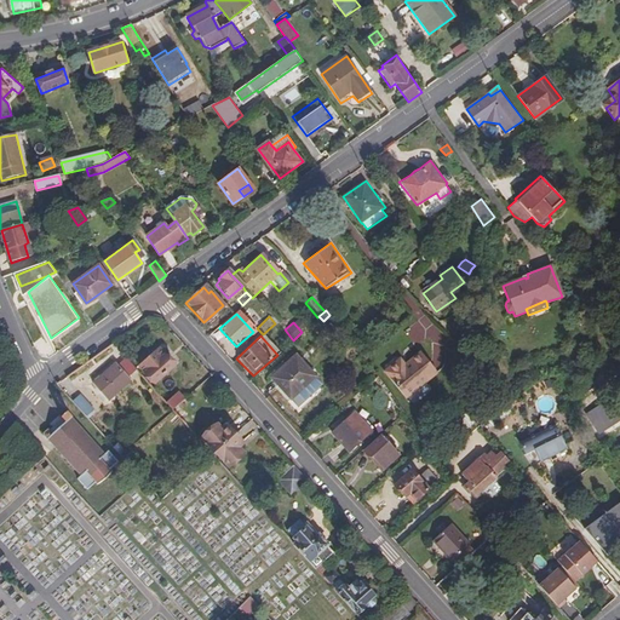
[(172,367),(156,350),(138,367),(153,384),(172,367)]
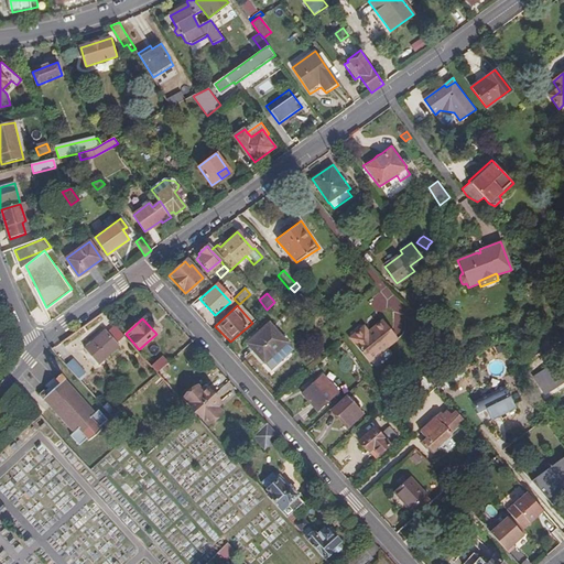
[(292,349),(267,322),(243,343),(269,370),(292,349)]
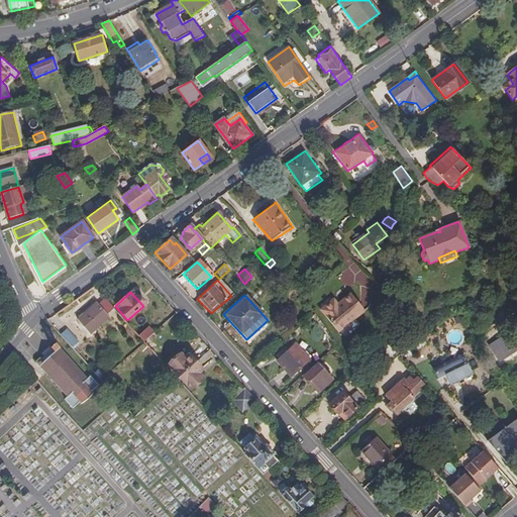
[(331,308),(327,303),(317,310),(334,333),(362,313),(348,296),(334,306),(331,308)]
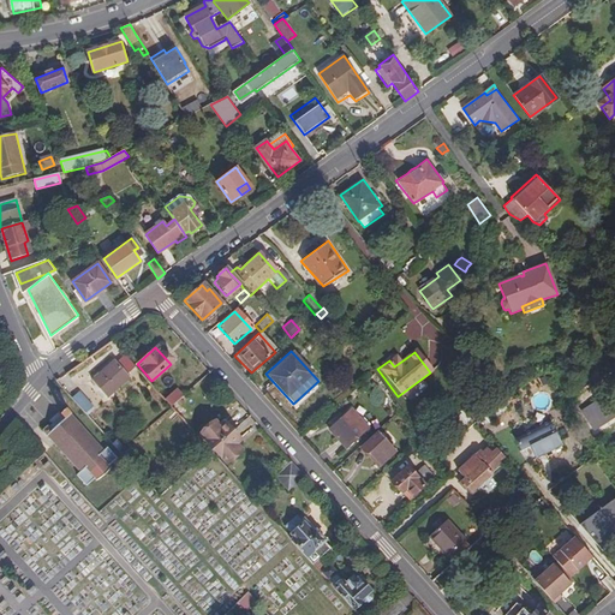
[(133,368),(124,356),(115,364),(113,363),(91,382),(105,398),(127,377),(125,375),(133,368)]
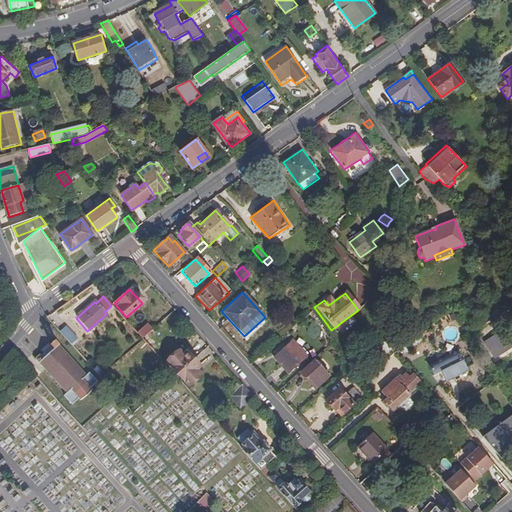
[(150,331),(151,330),(146,323),(135,332),(141,339),(150,331)]
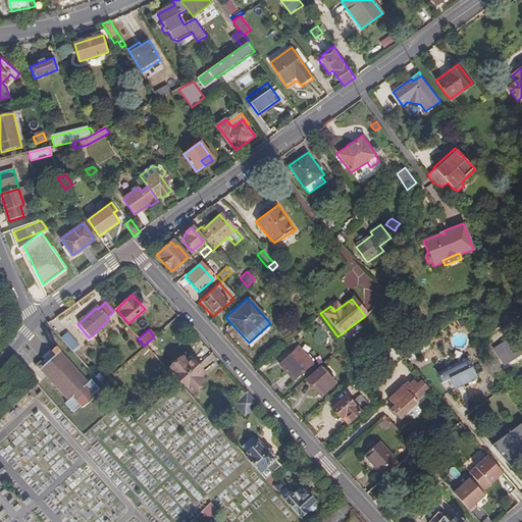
[(65,333),(59,340),(69,351),(76,346),(65,333)]
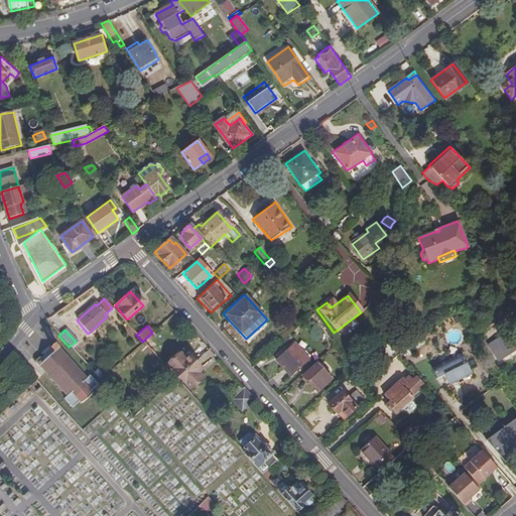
[(515,351),(515,338),(511,330),(497,339),(509,356),(515,351)]
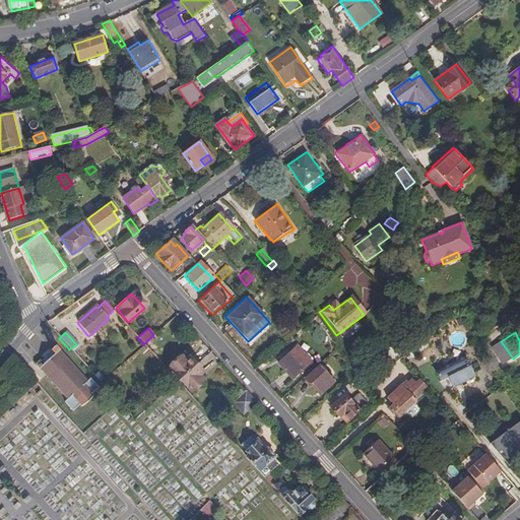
[(166,350),(152,336),(143,344),(150,351),(154,348),(160,354),(166,350)]
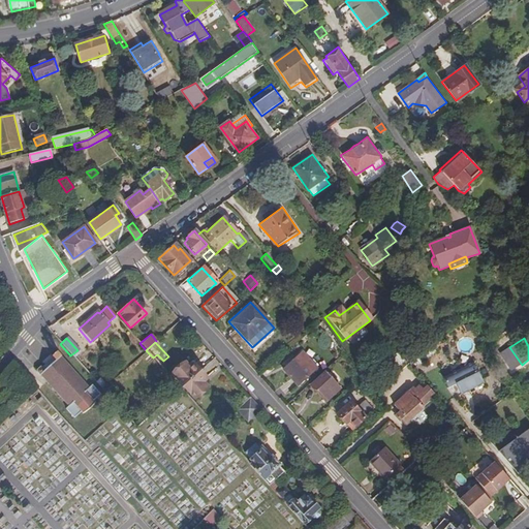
[(437,351),(432,345),(414,358),(418,364),(421,363),(422,364),(437,351)]
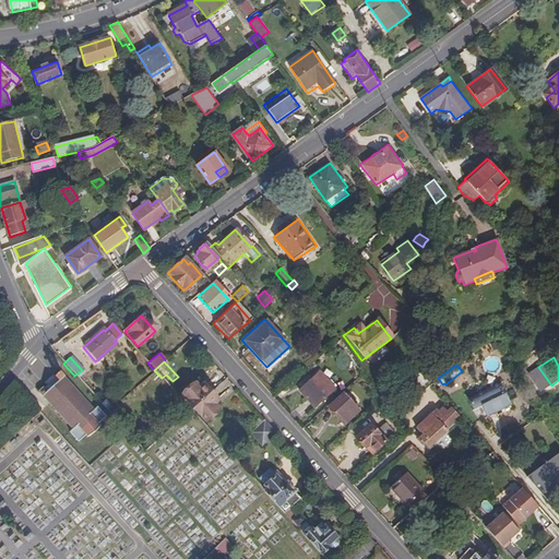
[(551,385),(538,367),(528,373),(540,392),(551,385)]
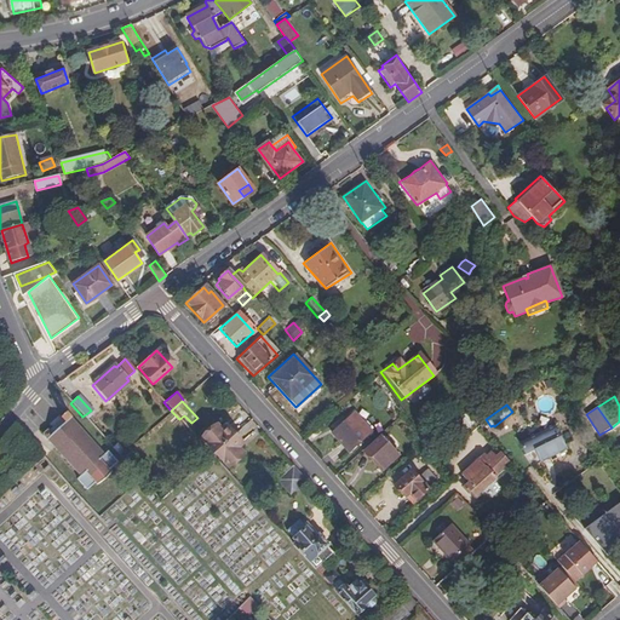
[(104,453),(63,409),(40,431),(80,475),(76,478),(86,489),(118,461),(107,451),(104,453)]
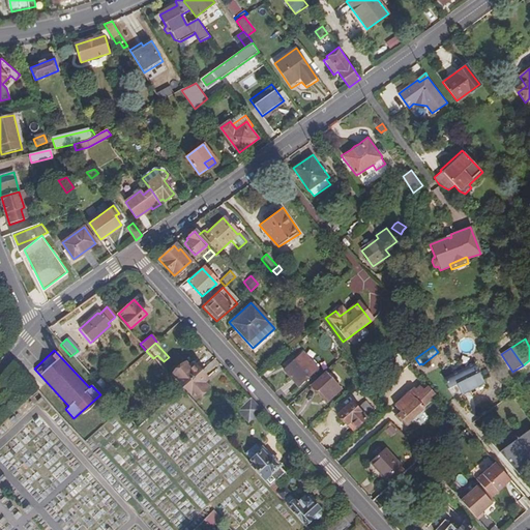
[(316,370),(300,352),(281,369),(296,387),(316,370)]
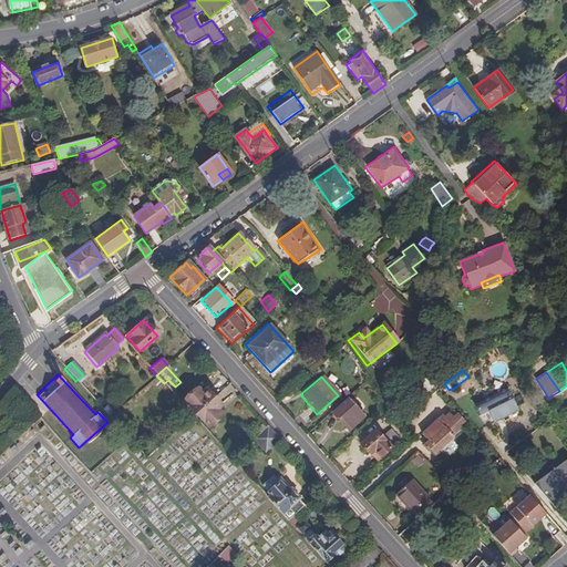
[(196,413),(214,398),(206,390),(202,394),(197,389),(184,401),(196,413)]
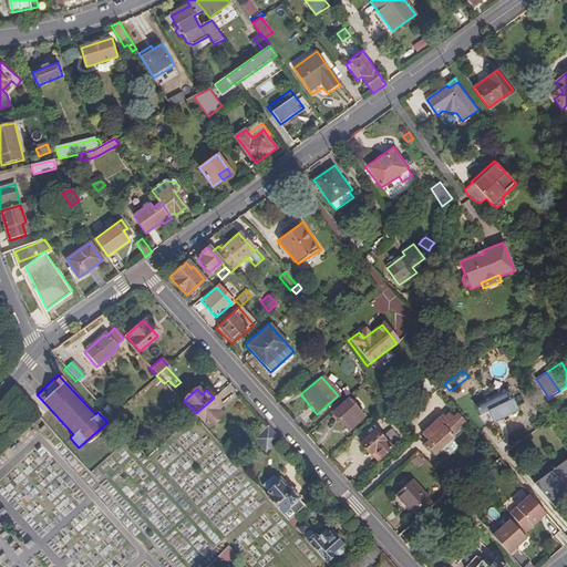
[(518,411),(507,389),(475,405),(481,416),(487,412),(493,423),(518,411)]
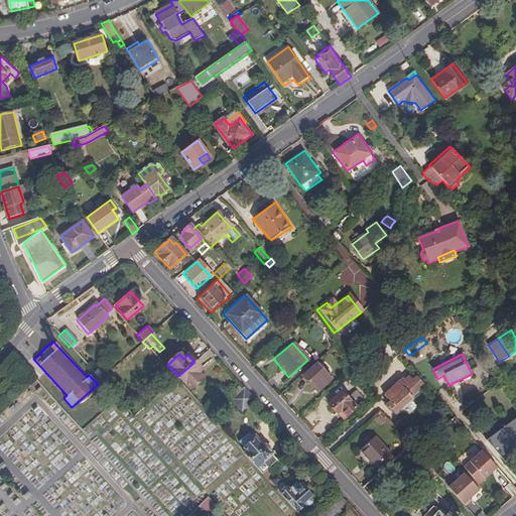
[(201,369),(195,362),(178,376),(188,388),(201,377),(197,373),(201,369)]
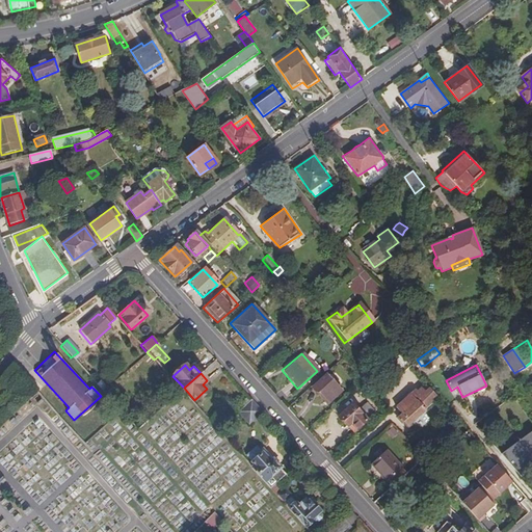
[(340,390),(325,374),(311,388),(317,395),(319,394),(326,402),(340,390)]
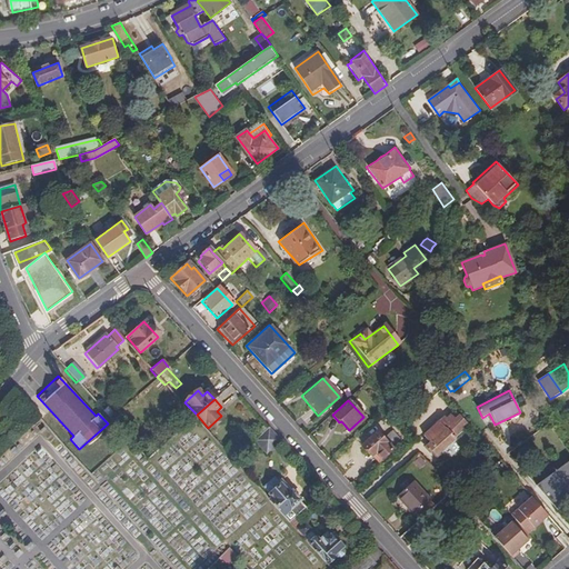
[(436,453),(468,425),(455,410),(446,419),(442,416),(421,435),(428,441),(426,443),(436,453)]
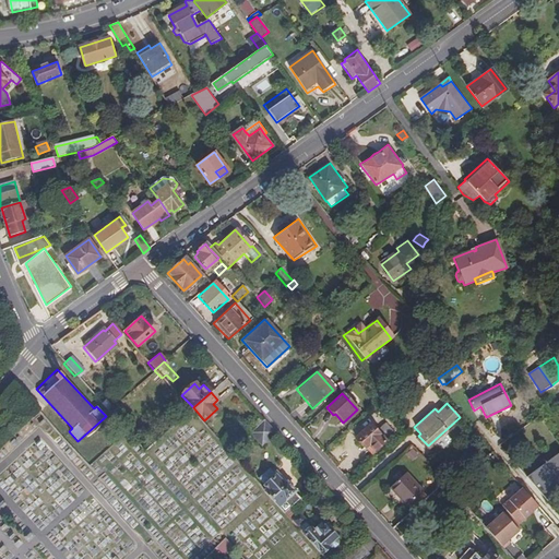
[(253,428),(260,423),(257,418),(250,425),(253,428)]
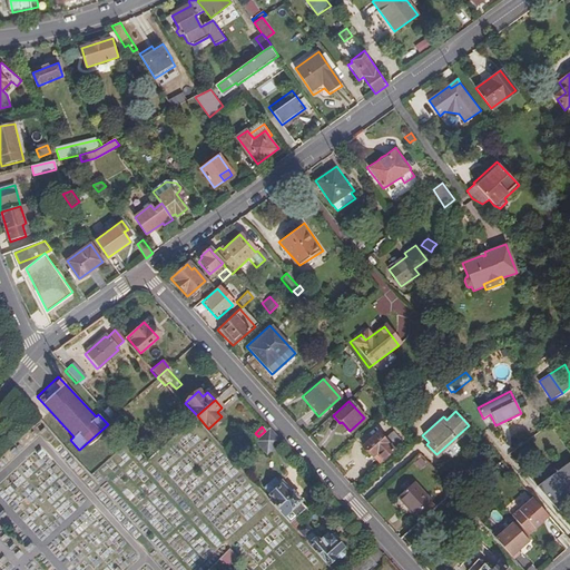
[(281,441),(268,429),(265,431),(258,436),(253,442),(265,455),(281,441)]
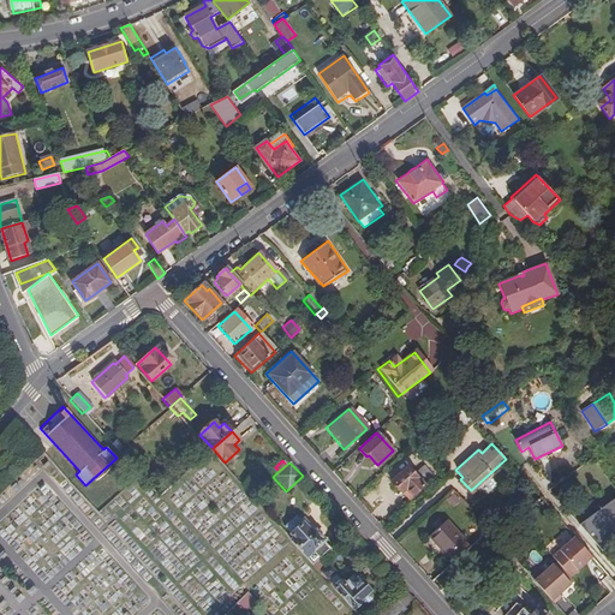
[(431,477),(421,466),(411,475),(405,467),(389,482),(399,493),(402,490),(408,497),(431,477)]
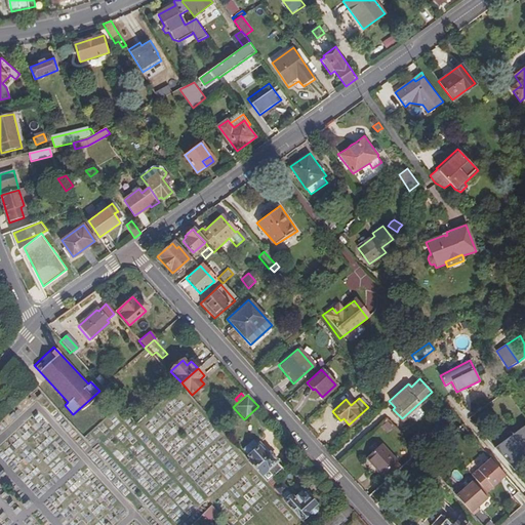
[(381,421),(387,427),(391,423),(386,417),(381,421)]
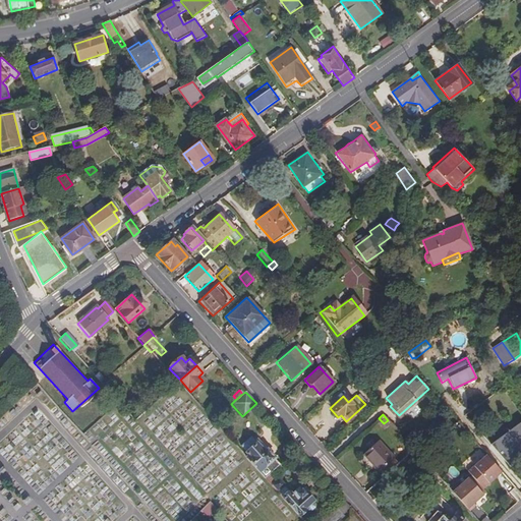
[(520,425),(491,447),(508,465),(520,455),(520,425)]
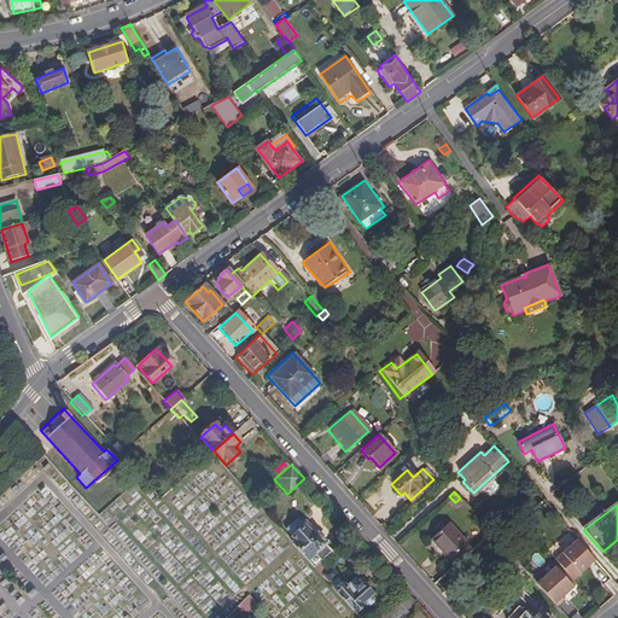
[(331,551),(324,543),(325,542),(315,532),(313,535),(296,518),(284,528),(295,540),(292,542),(314,566),(319,563),(331,551)]
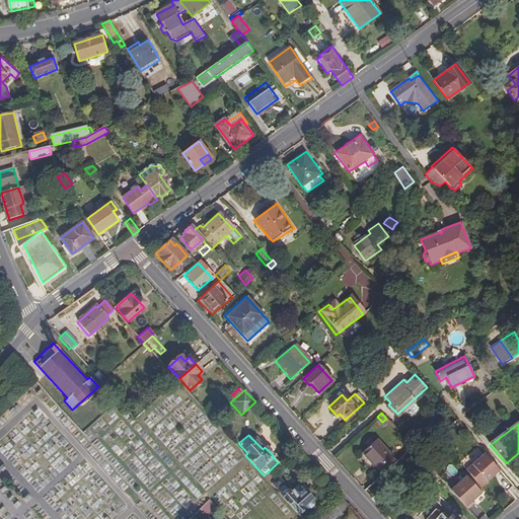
[(392,456),(377,439),(361,453),(377,469),(392,456)]
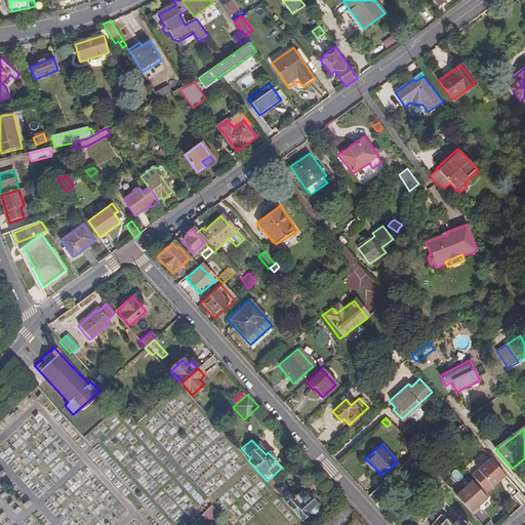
[(475,479),(486,491),(506,475),(490,457),(471,475),(475,479)]
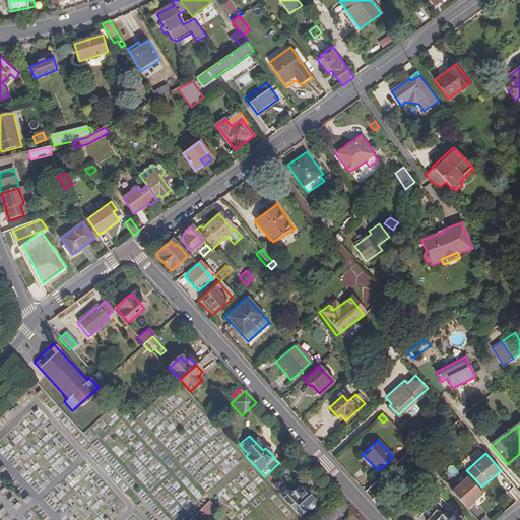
[(418,476),(429,467),(417,455),(408,463),(418,476)]
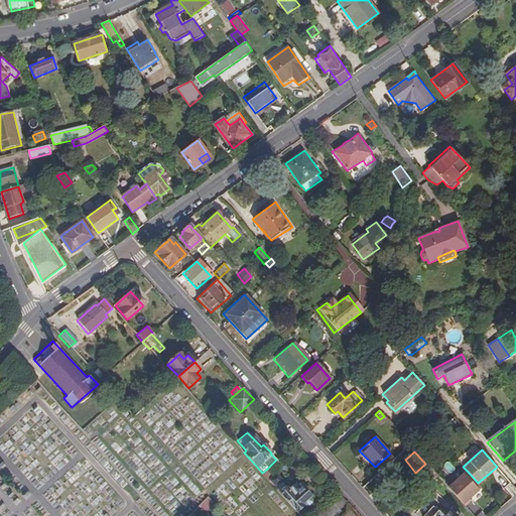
[(266,470),(262,473),(294,509),(302,502),(303,504),(307,504),(311,500),(311,499),(312,498),(302,486),(300,488),(297,484),(296,485),(293,482),(287,487),(283,487),(283,485),(279,480),(279,479),(275,474),(271,477),(266,470)]
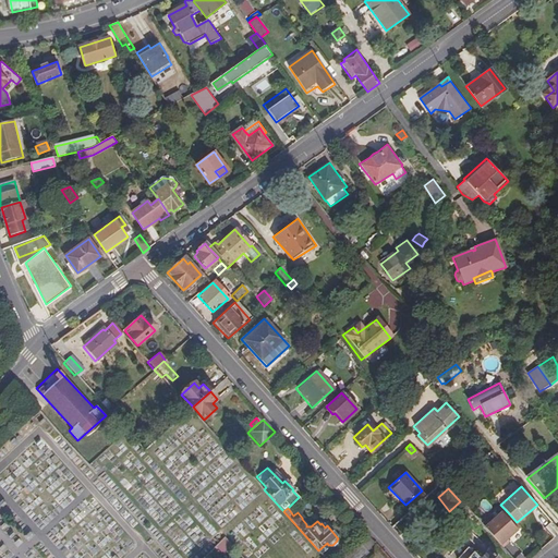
[(501,511),(518,529),(520,526),(517,522),(505,509),(501,511)]
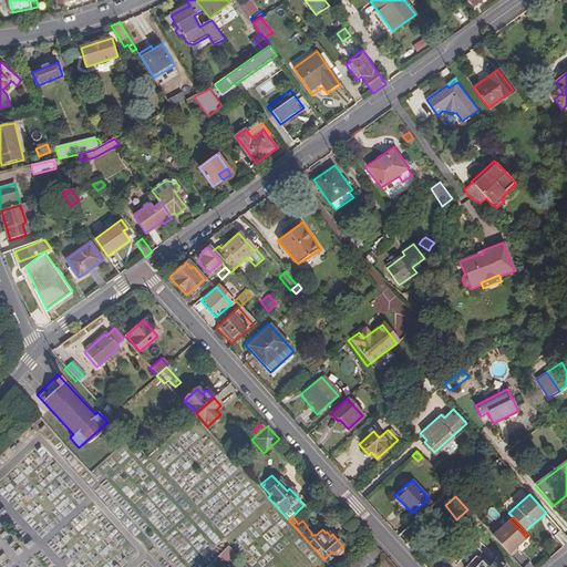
[(509,519),(492,536),(511,556),(517,549),(515,547),(526,537),(509,519)]
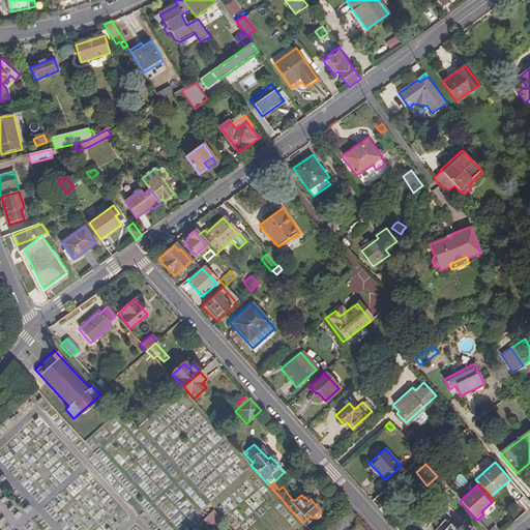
[(213,509),(192,529),(210,529),(223,520),(213,509)]
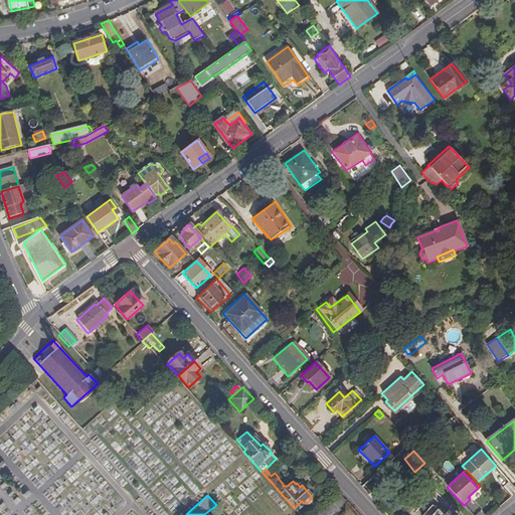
[(345,502),(339,495),(317,514),(333,514),(339,510),(338,508),(345,502)]
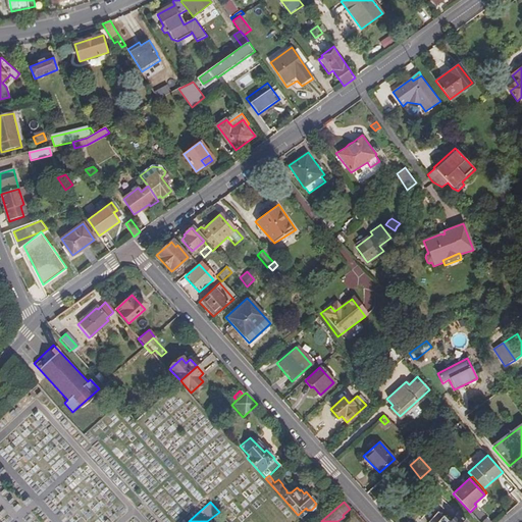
[(466,521),(458,514),(449,521),(448,521),(442,516),(440,518),(435,513),(427,521),(466,521)]
